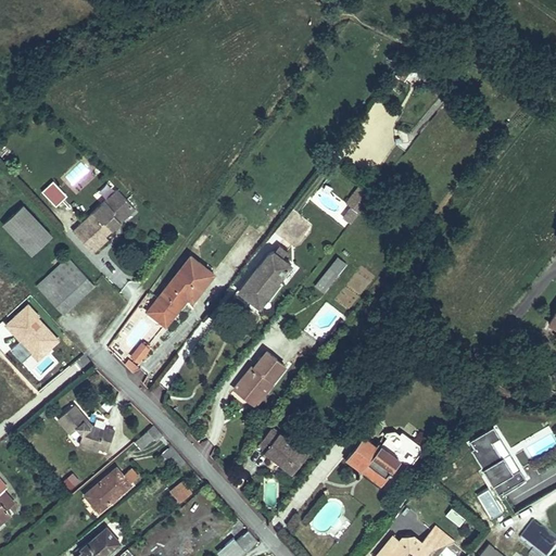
[(412,55),(396,75),(405,79),(413,70),(425,75),(426,72),(431,66),(412,55)]
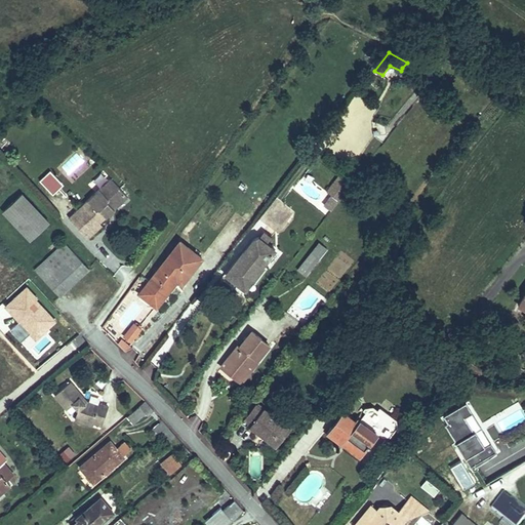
[(372,127),(372,109),(349,109),(349,127),(372,127)]
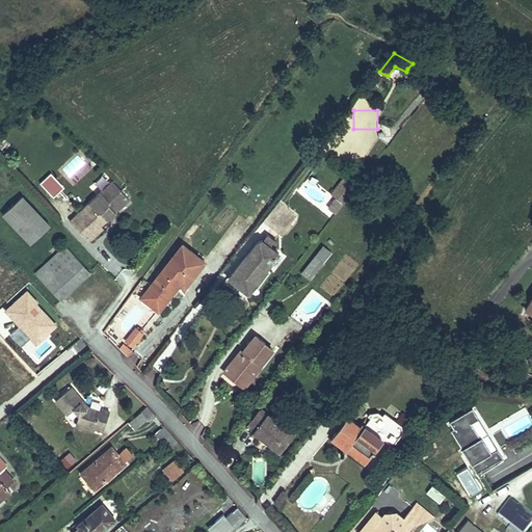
[(0,144),(0,149),(3,153),(11,145),(5,139),(0,144)]
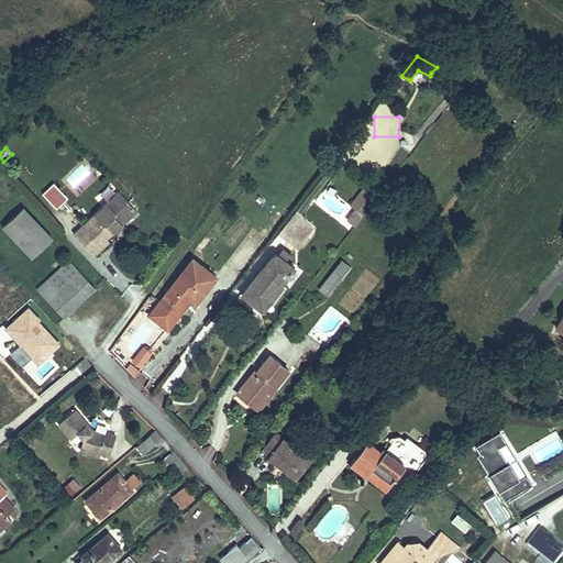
[(43,194),(57,208),(64,202),(54,192),(58,187),(54,183),(43,194)]
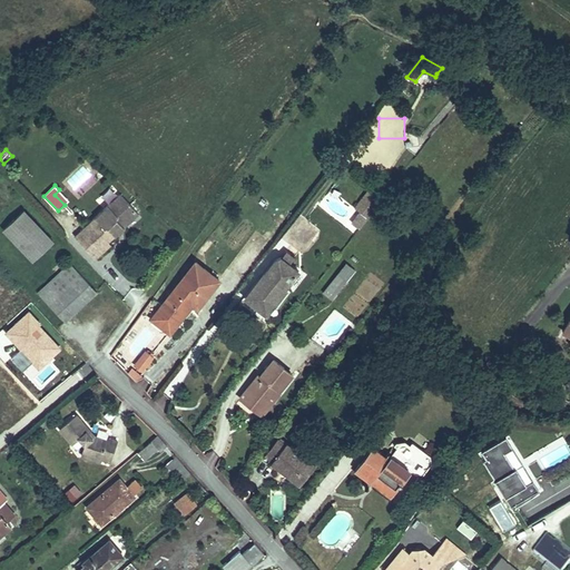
[(55,195),(65,205),(69,200),(59,189),(55,195)]
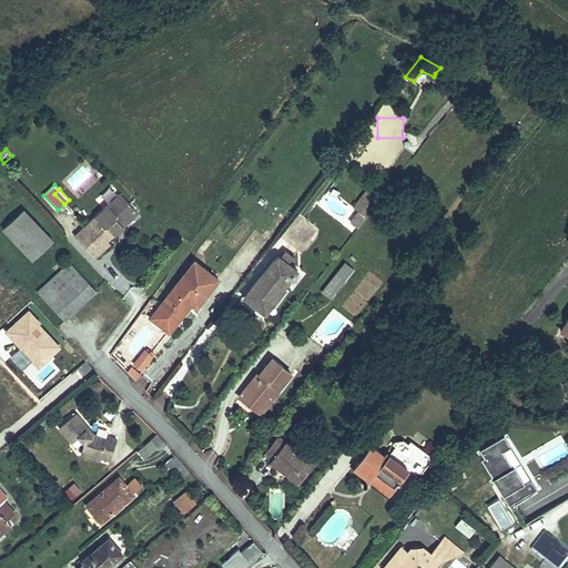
[(355,208),(365,216),(379,199),(368,190),(355,208)]
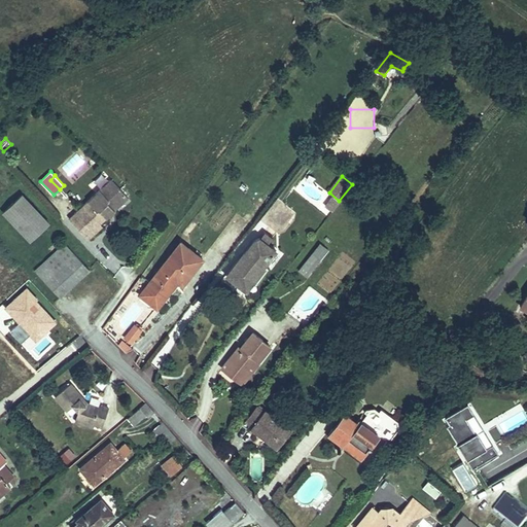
[(69,218),(89,240),(103,226),(100,223),(129,198),(111,179),(69,218)]
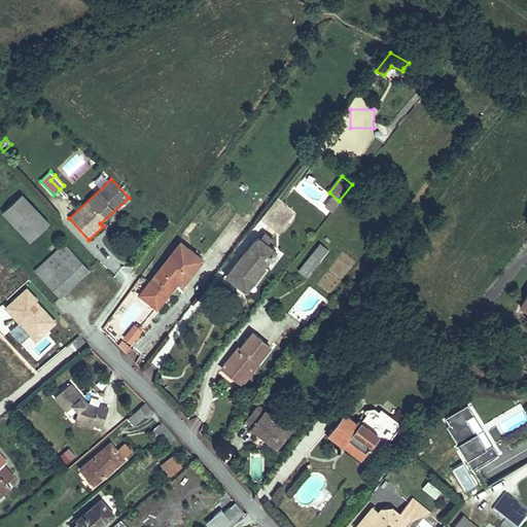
[(3,212),(30,241),(49,223),(23,195),(3,212)]
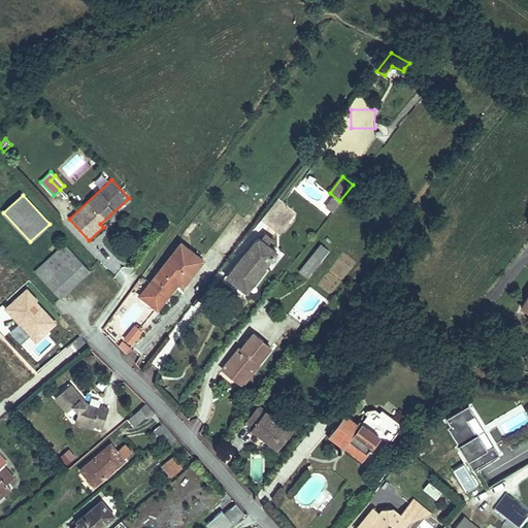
[(325,205),(327,207),(335,198),(333,196),(325,205)]
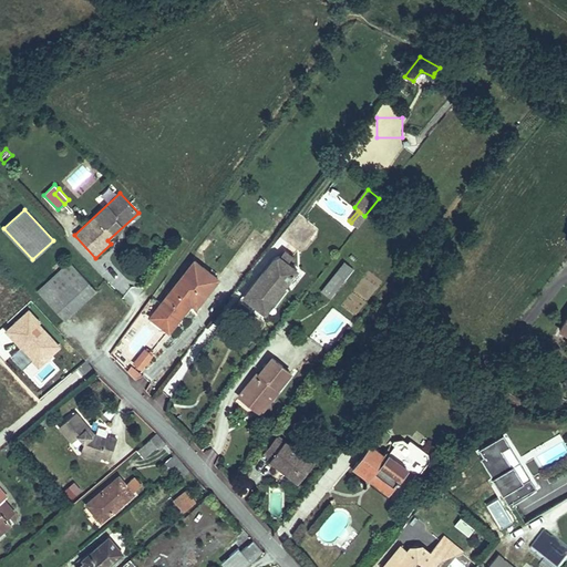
[(351,223),(357,227),(366,217),(360,213),(351,223)]
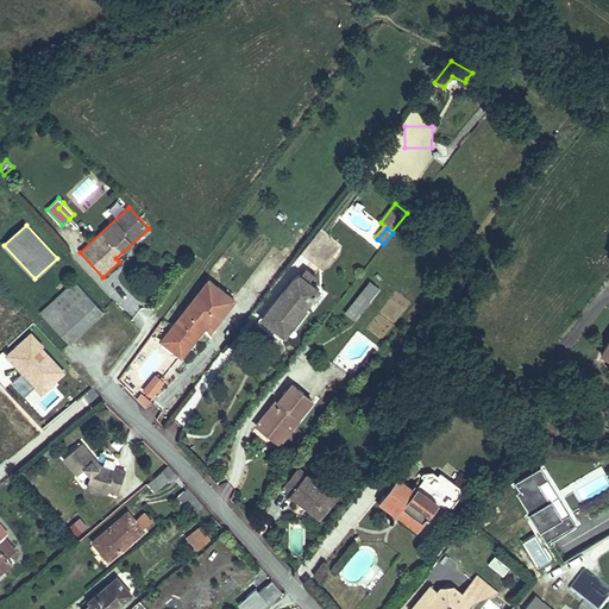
[(263,319),(284,334),(319,289),(309,282),(315,275),(306,268),(300,275),(295,277),(263,319)]
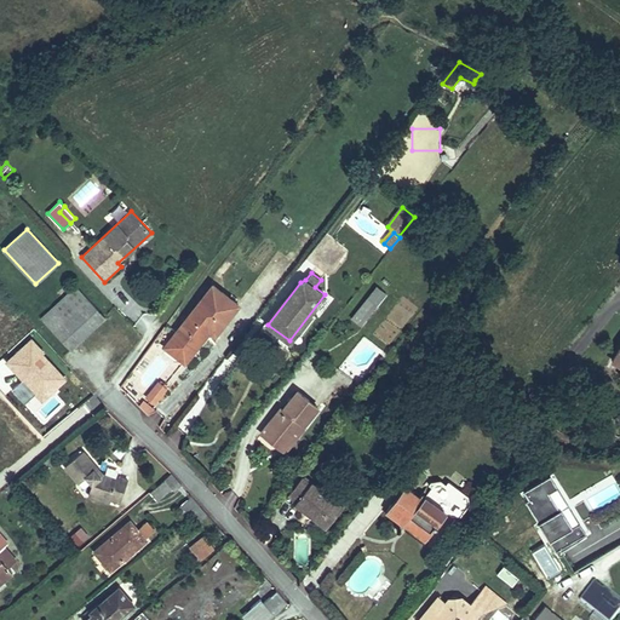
[(165,346),(185,362),(201,342),(199,339),(207,328),(210,331),(214,334),(239,304),(213,285),(165,346)]
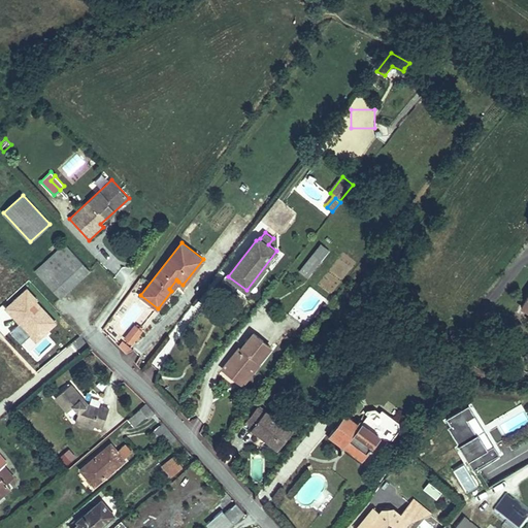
[(36,271),(61,297),(90,270),(65,243),(36,271)]
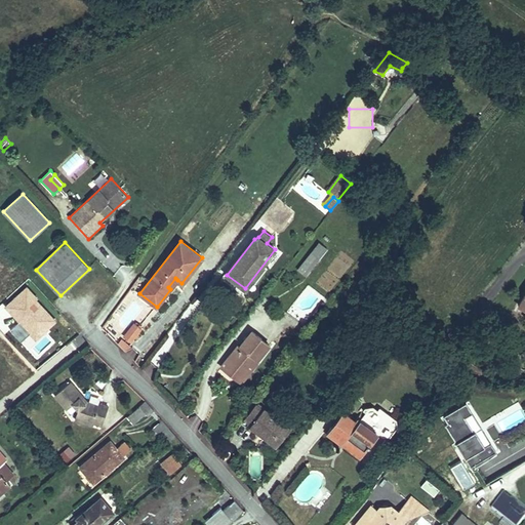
[(311,252),(319,258),(327,249),(319,242),(311,252)]
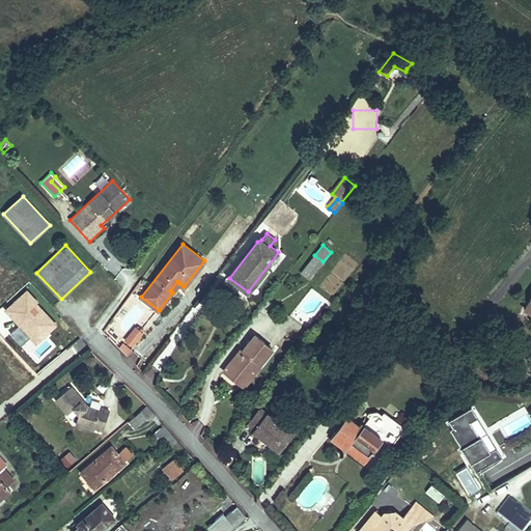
[(301,273),(309,279),(323,261),(314,255),(301,273)]
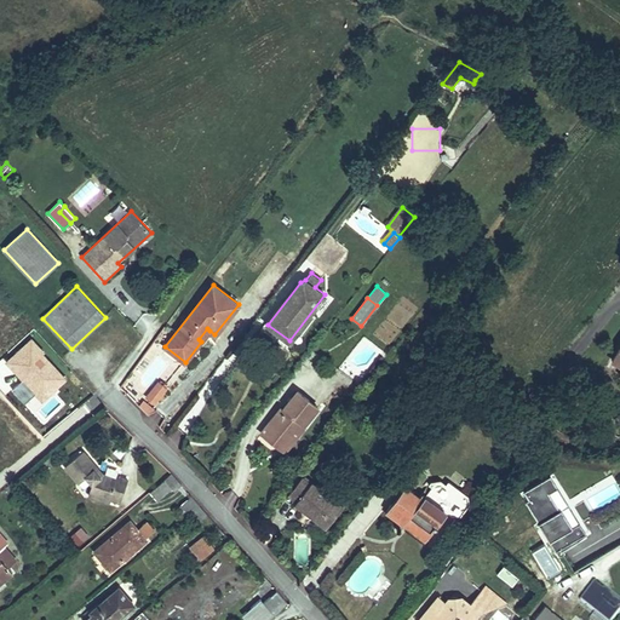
[(199,339),(201,342),(210,331),(207,328),(199,339)]
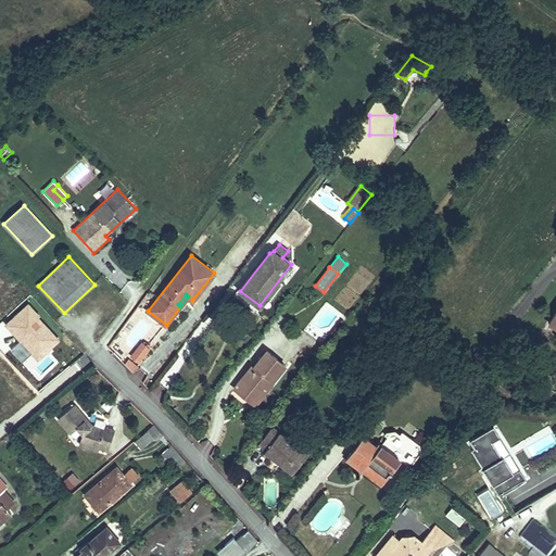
[(8,326),(19,337),(21,336),(24,339),(22,341),(12,351),(20,358),(29,349),(40,339),(46,344),(54,337),(34,315),(36,313),(29,305),(8,326)]
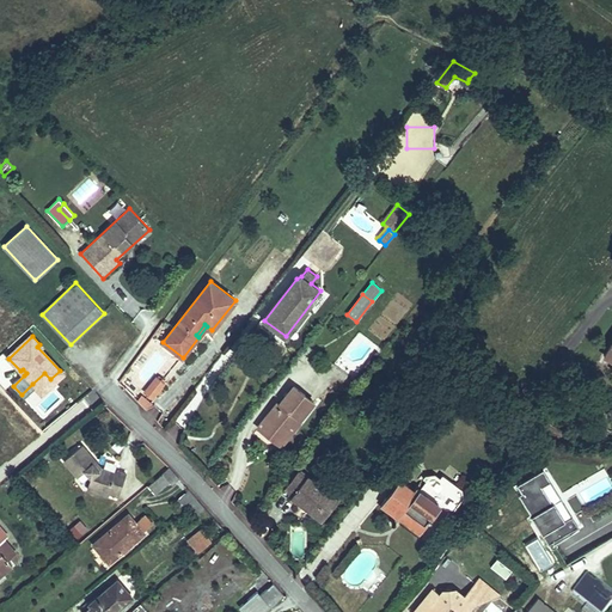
[(426,356),(432,361),(438,355),(432,349),(426,356)]
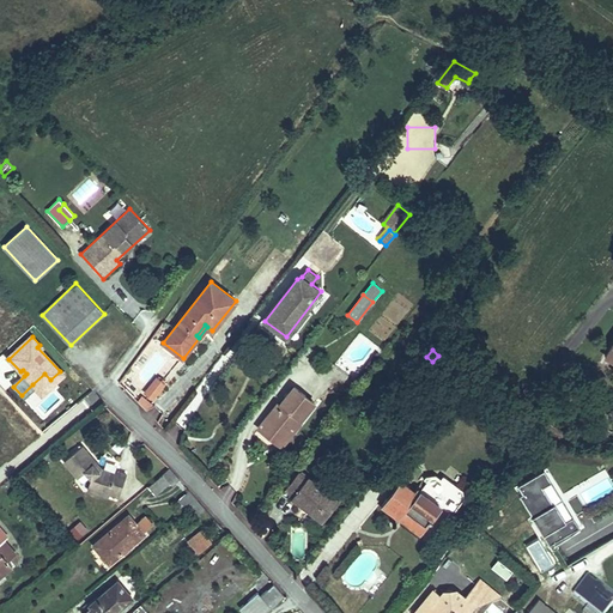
[(44,374),(32,384),(38,392),(50,380),(44,374)]
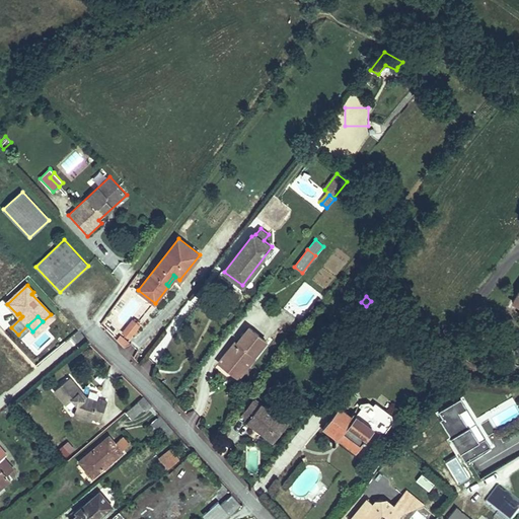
[(124,332),(130,337),(139,325),(138,324),(140,322),(135,318),(133,320),(124,332)]
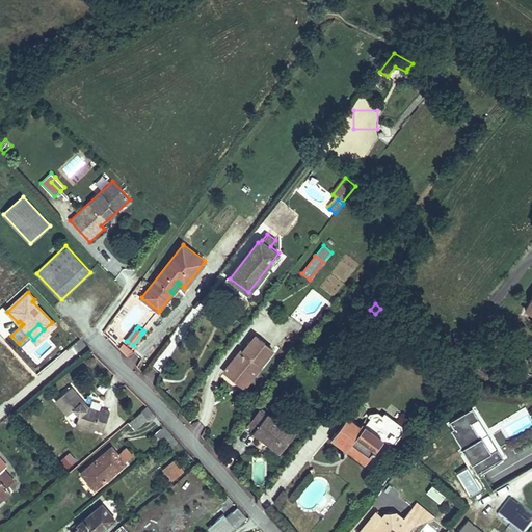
[(224,372),(234,379),(237,376),(244,381),(256,368),(257,369),(259,366),(272,349),(256,336),(242,352),(240,351),(224,372)]
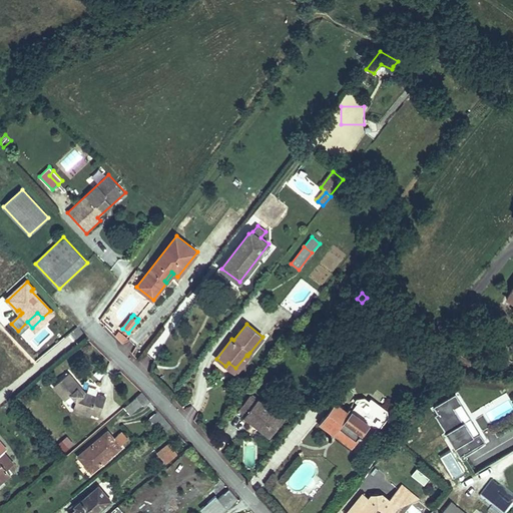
[(115,337),(122,343),(129,340),(119,332),(115,337)]
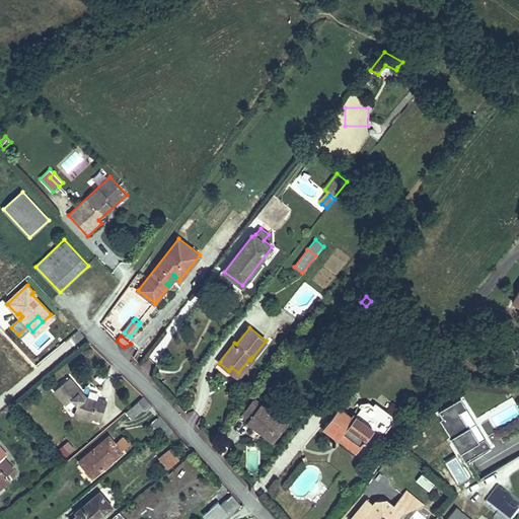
[(228,370),(238,378),(254,358),(252,357),(250,360),(249,359),(238,372),(231,367),(228,370)]
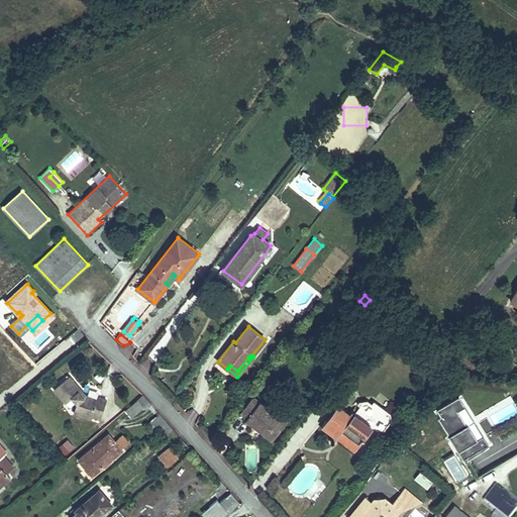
[(74,413),(92,419),(93,416),(100,419),(107,400),(99,397),(98,400),(97,399),(87,396),(86,396),(84,398),(79,392),(81,390),(69,376),(54,389),(66,403),(72,397),(77,403),(74,413)]
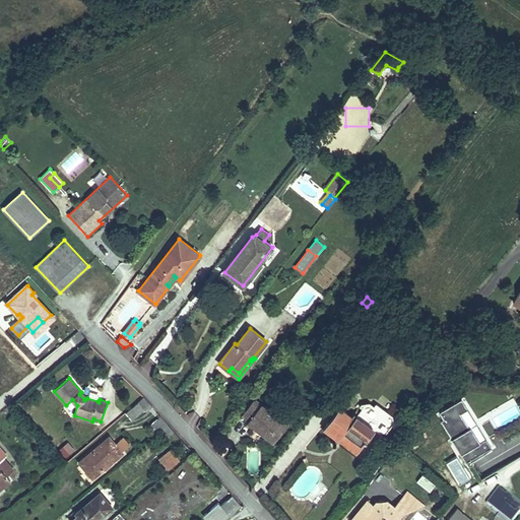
[(37,387),(41,391),(47,386),(43,382),(37,387)]
